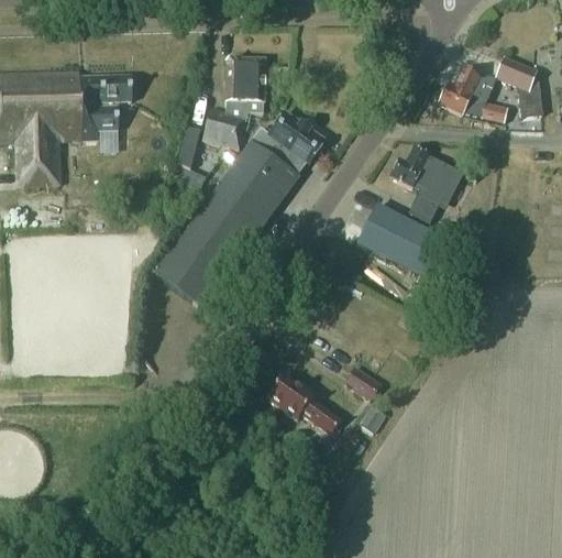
[(265,58),(232,57),(227,63),(226,111),(210,107),(202,139),(239,149),(249,112),(264,112),(264,100),(265,58)]
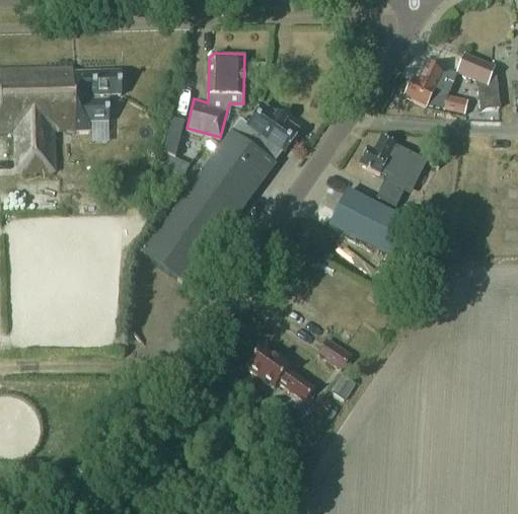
[(460,73),(476,79),(478,93),(499,91),(496,66),(464,53),(458,69),(461,71),(460,73)]
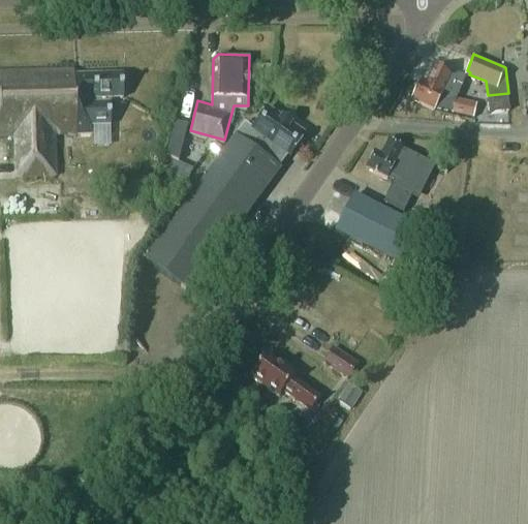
[(412,96),(434,106),(435,104),(473,115),(476,101),(456,96),(465,74),(459,71),(454,74),(434,65),(426,82),(421,79),(412,96)]
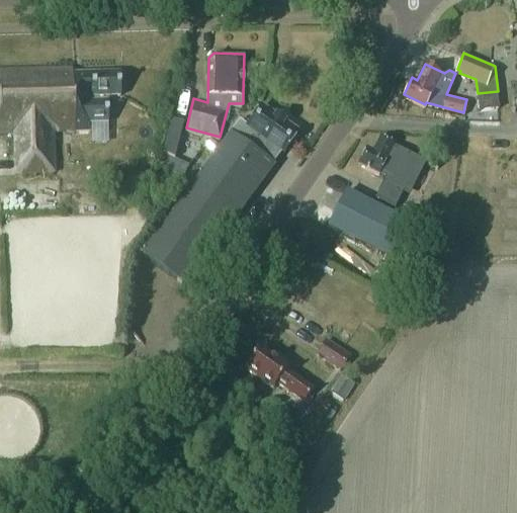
[(75,70),(75,65),(0,66),(0,130),(15,130),(16,171),(24,170),(55,169),(54,127),(92,126),(91,119),(108,119),(107,93),(120,92),(120,69),(75,70)]
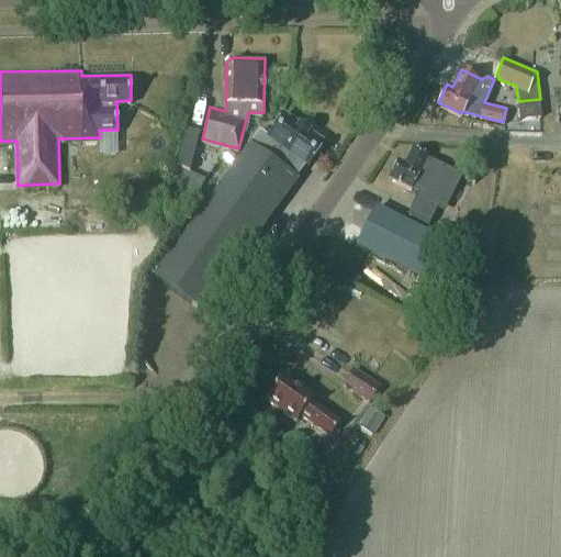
[(155,273),(198,303),(251,229),(257,233),(307,162),(309,163),(325,140),(310,129),(311,127),(301,121),(300,121),(285,111),(269,133),(260,126),(209,198),(155,273)]
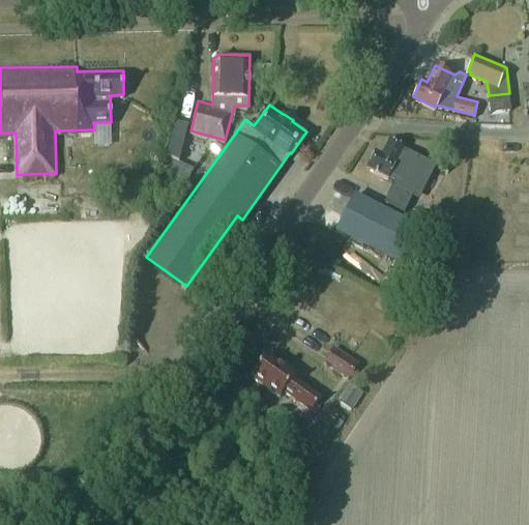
[(376,148),(368,166),(375,169),(399,180),(404,182),(402,185),(418,194),(424,180),(430,181),(439,163),(389,138),(382,151),(376,148)]
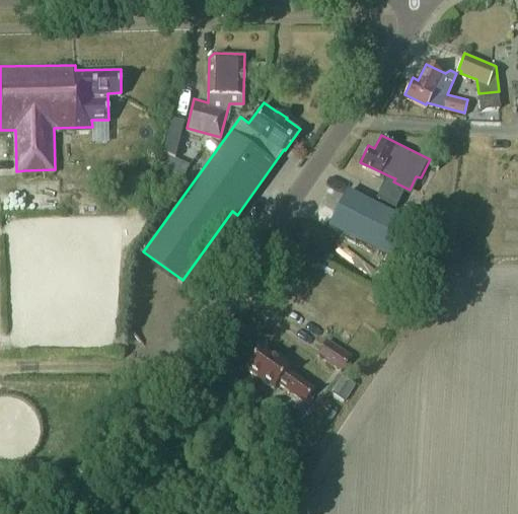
[(177,155),(171,167),(185,173),(190,161),(177,155)]
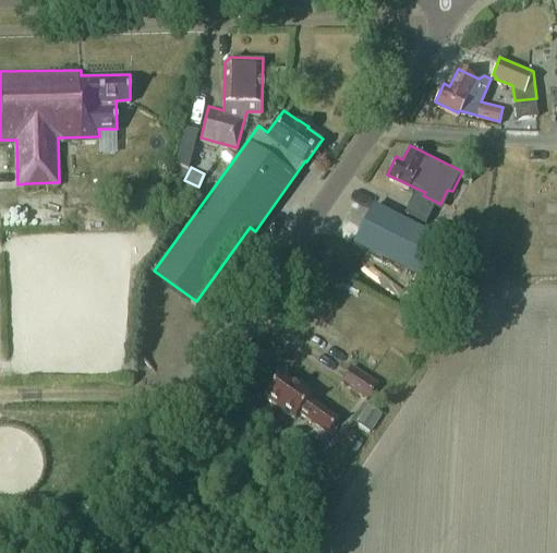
[(422,199),(415,214),(444,228),(450,212),(422,199)]
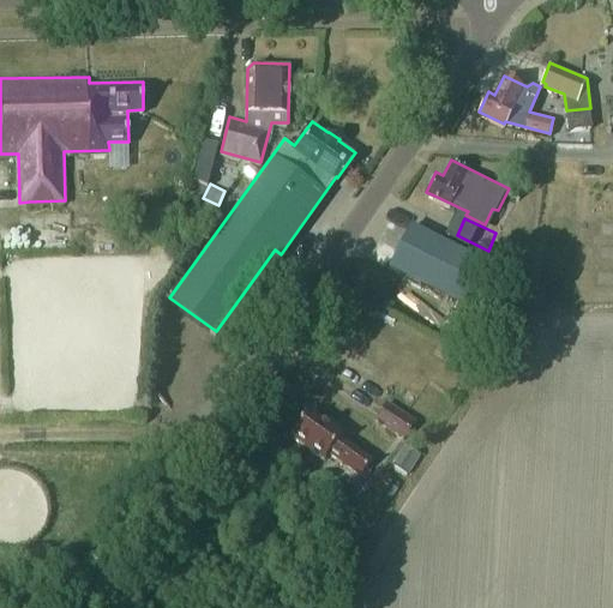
[(410,222),(390,264),(462,300),(482,258),(410,222)]
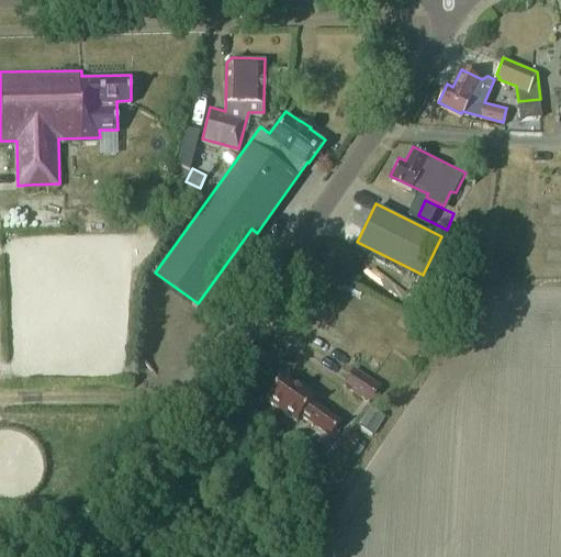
[(380,383),(354,367),(345,381),(369,398),(380,383)]
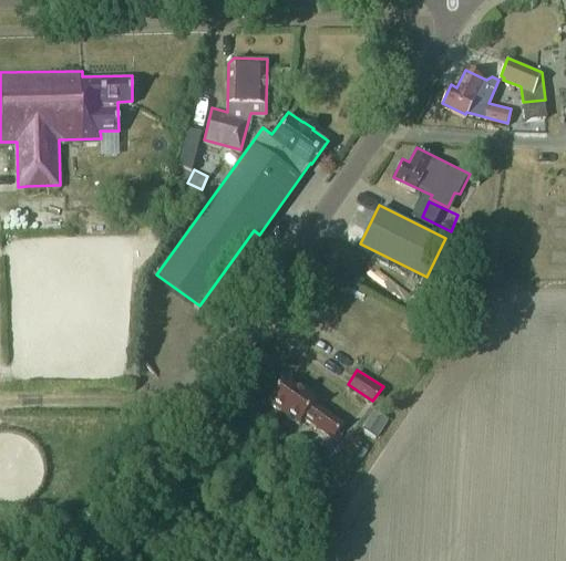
[(286,375),(269,398),(299,421),(304,415),(333,436),(343,422),(315,401),(319,394),(302,383),(300,386),(286,375)]
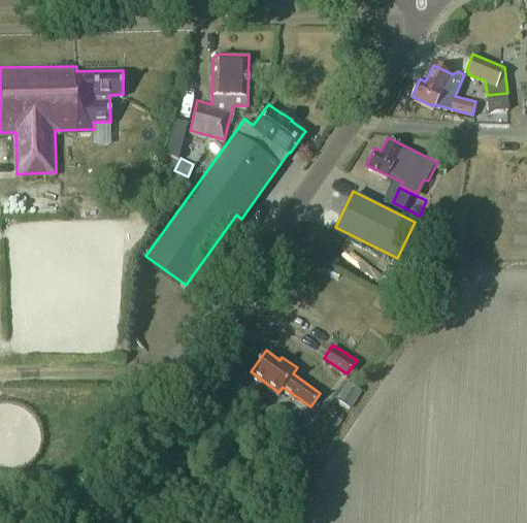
[(362,387),(352,381),(340,397),(350,404),(362,387)]
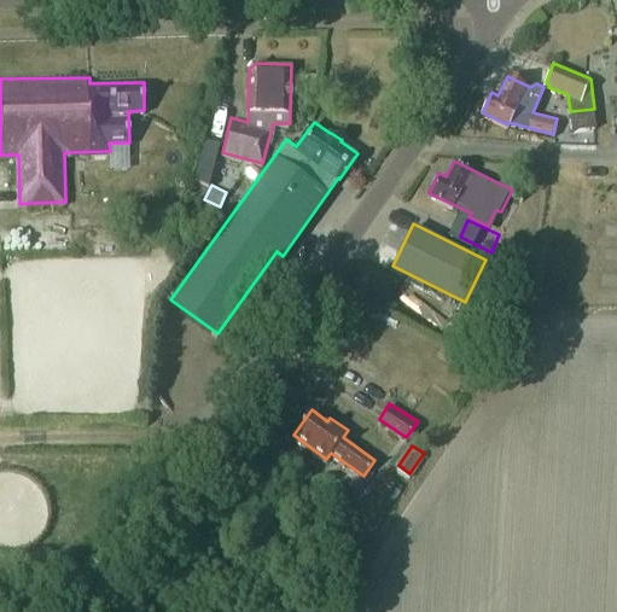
[(372,484),(385,494),(395,483),(380,472),(372,484)]
